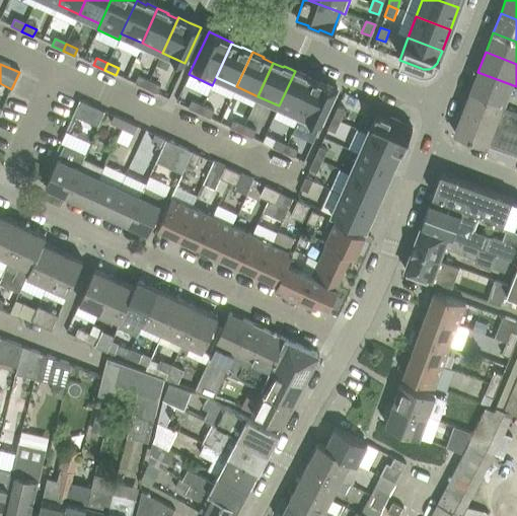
[(297,121),(315,82),(315,80),(314,80),(314,81),(305,77),(305,76),(295,71),(279,105),(299,115),(296,121),(297,121)]
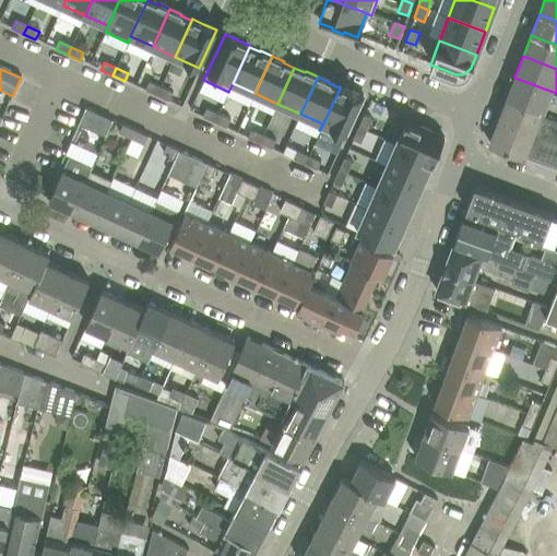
[(556,117),(556,93),(514,78),(507,98),(542,111),(556,117)]
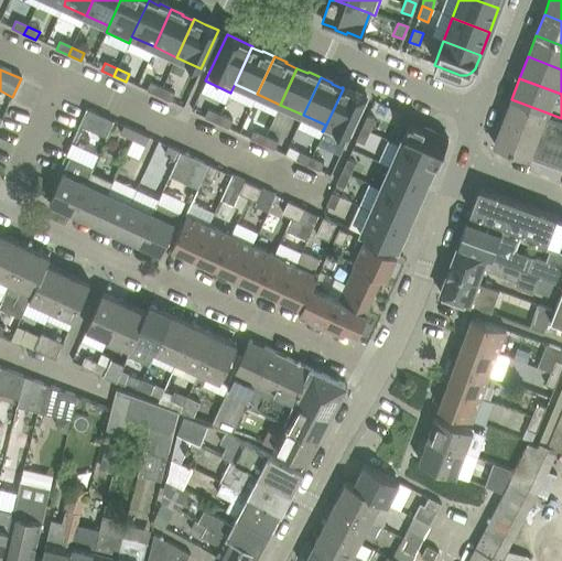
[(146,92),(158,97),(162,88),(150,83),(146,92)]
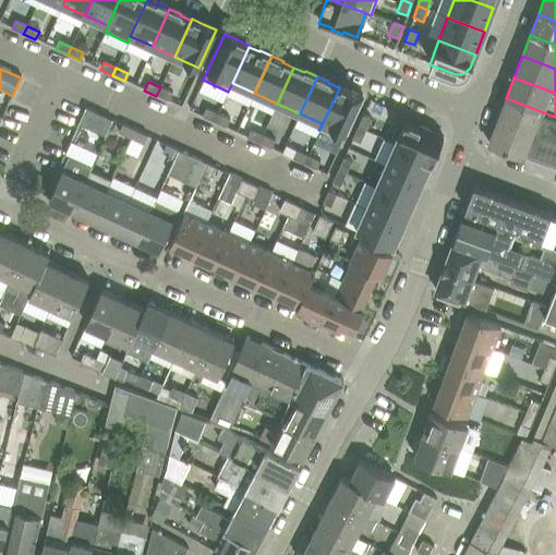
[(362,97),(350,92),(339,86),(339,88),(319,130),(341,141),(362,97)]
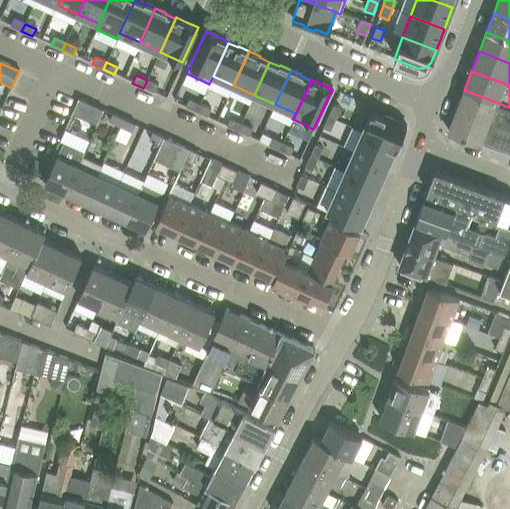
[(154,93),(158,86),(147,80),(143,88),(154,93)]
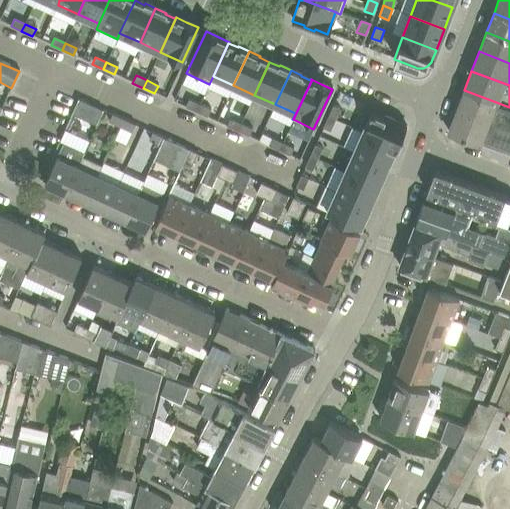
[(509,107),(496,102),(464,90),(448,133),(480,145),(509,155),(509,107)]
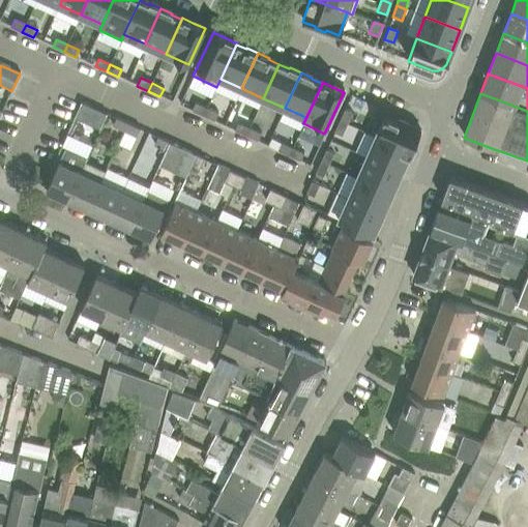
[(81,104),(74,119),(86,124),(93,109),(81,104)]
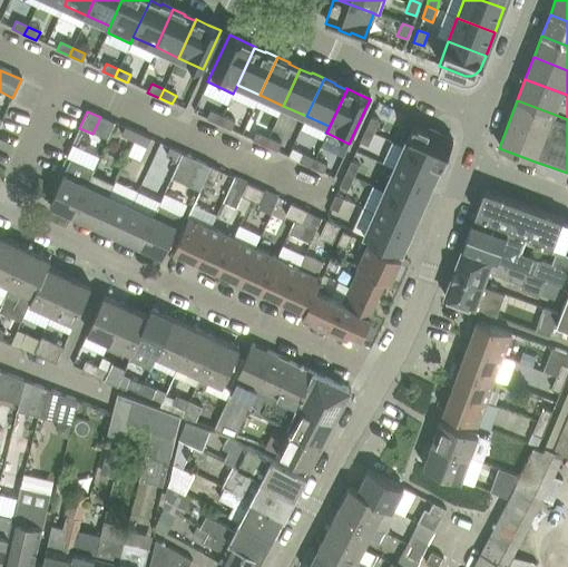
[(218,125),(222,117),(209,111),(206,119),(218,125)]
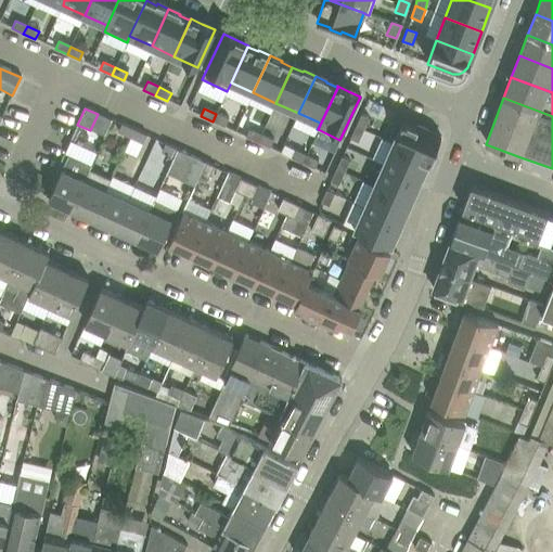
[(228,119),(216,114),(213,122),(224,127),(228,119)]
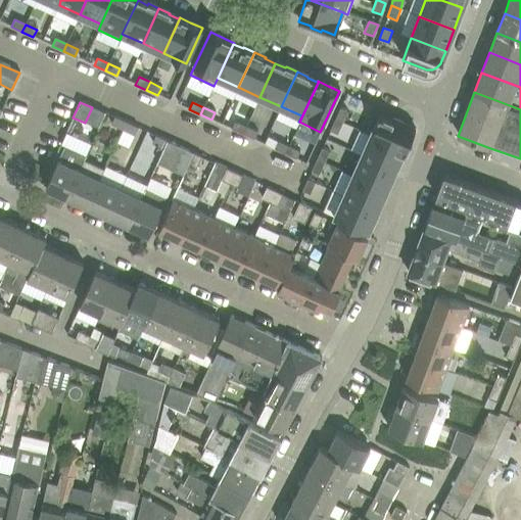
[(347,112),(340,108),(335,120),(342,124),(347,112)]
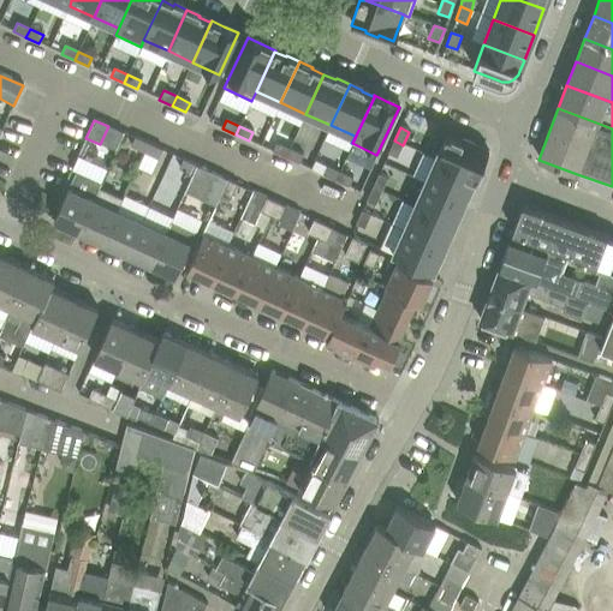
[(460,141),(446,135),(435,160),(477,178),(477,177),(482,167),(488,153),(474,147),(474,144),(462,139),(460,141)]
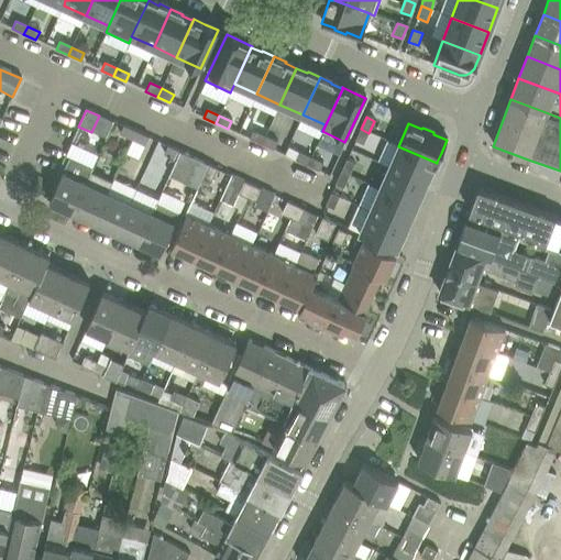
[(119,135),(131,141),(135,132),(122,127),(119,135)]
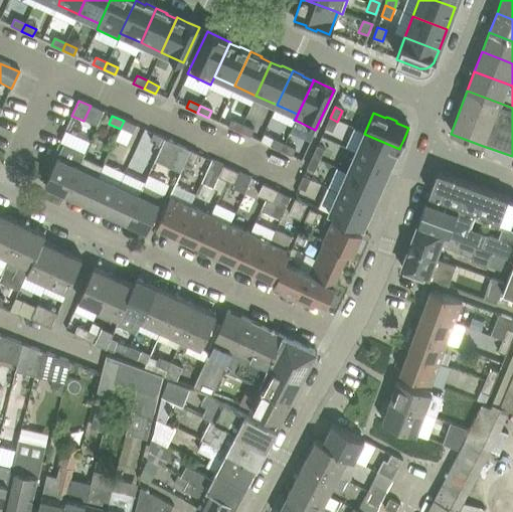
[(332,133),(337,122),(330,118),(325,129),(332,133)]
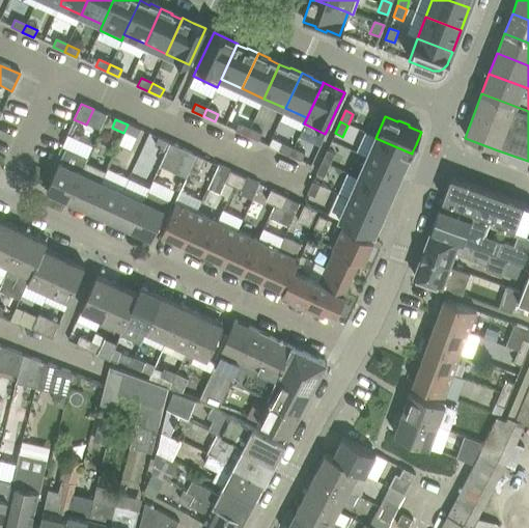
[(246,136),(250,129),(239,123),(234,131),(246,136)]
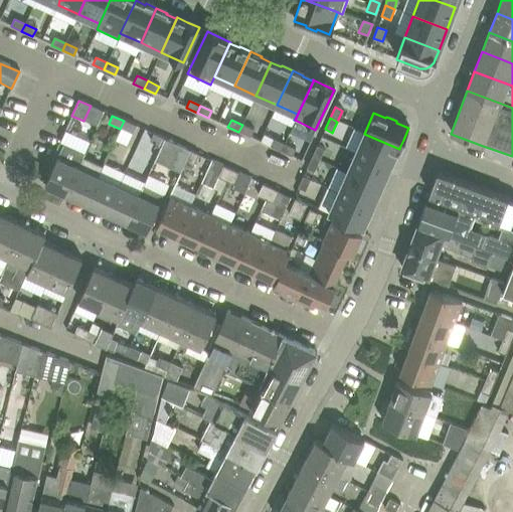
[(120,129),(132,134),(136,126),(124,121),(120,129)]
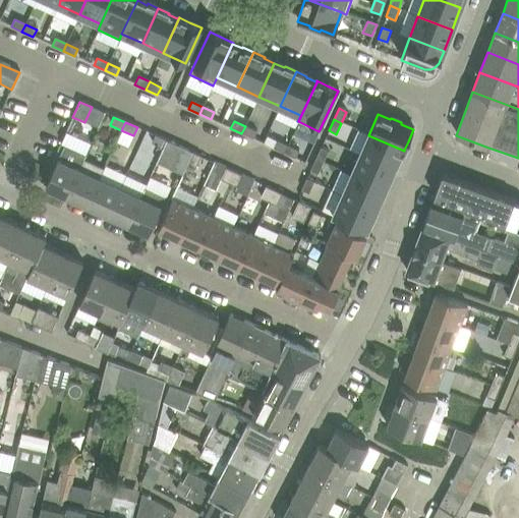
[(255,131),(245,126),(241,133),(252,138),(255,131)]
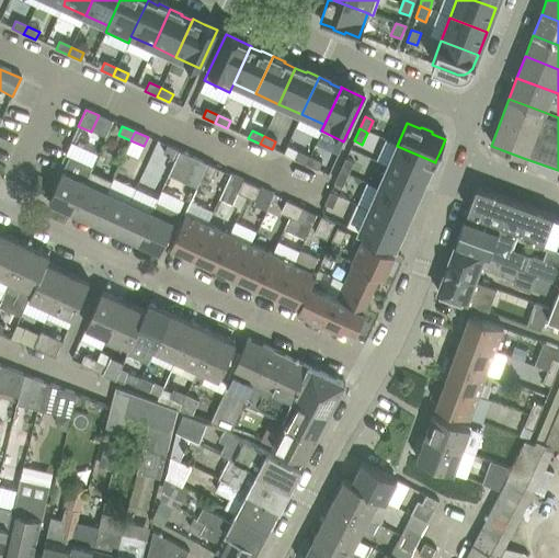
[(175,160),(179,151),(167,146),(162,155),(175,160)]
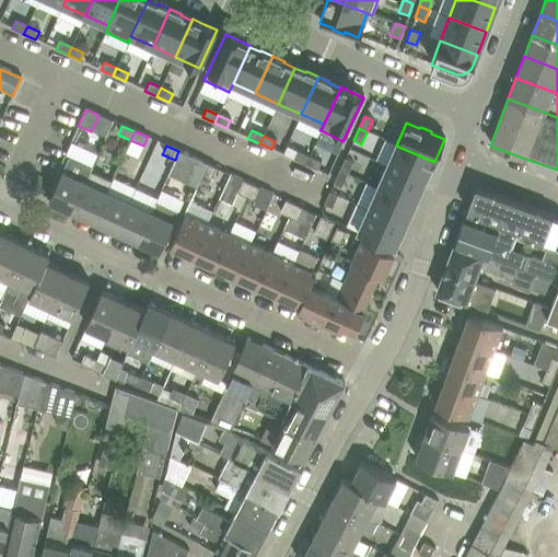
[(433,163),(434,162),(396,146),(386,166),(425,184),(430,173),(428,172),(432,162),(433,163)]
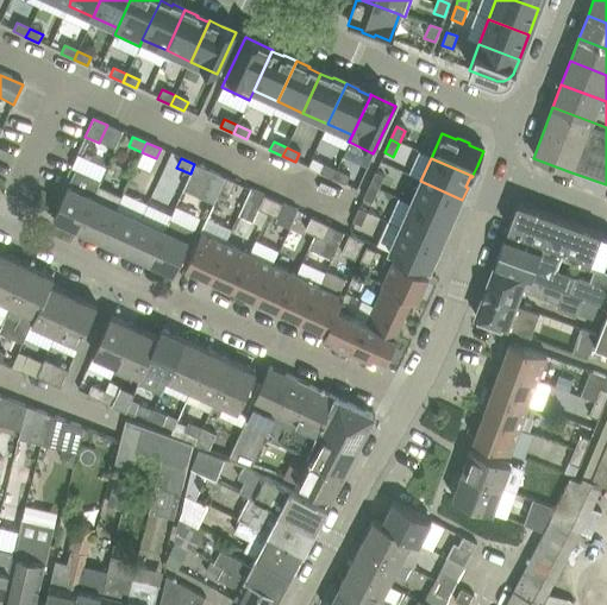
[(218,193),(225,178),(194,164),(191,174),(182,191),(212,205),(218,193)]
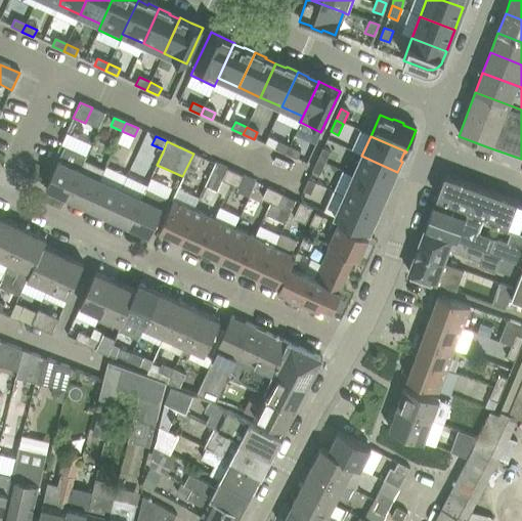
[(286,155),(289,146),(277,141),(274,148),(286,155)]
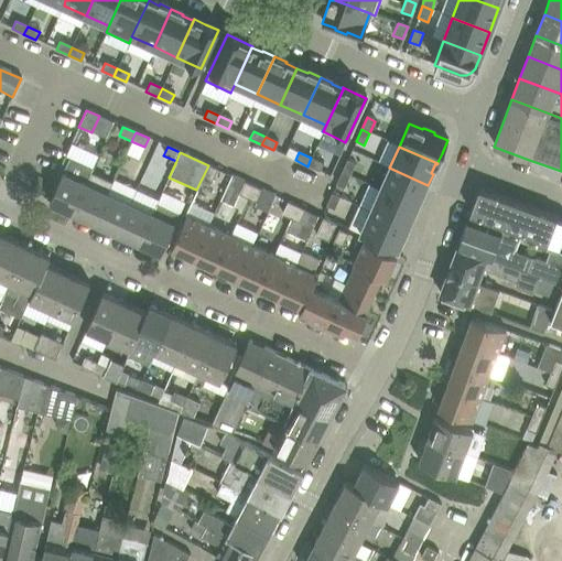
[(72,213),(90,173),(93,168),(69,158),(49,203),(72,213)]
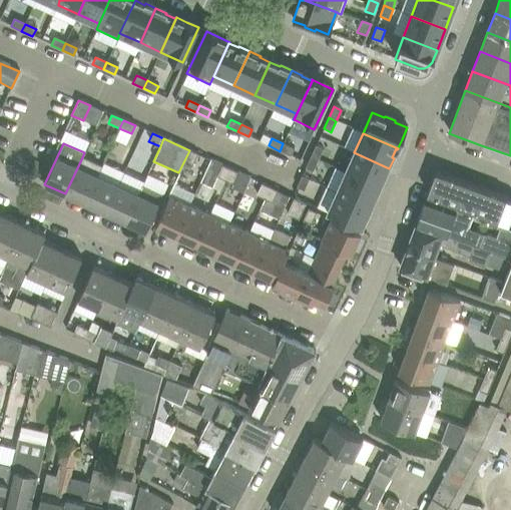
[(294,149),(283,143),(280,151),(290,156),(294,149)]
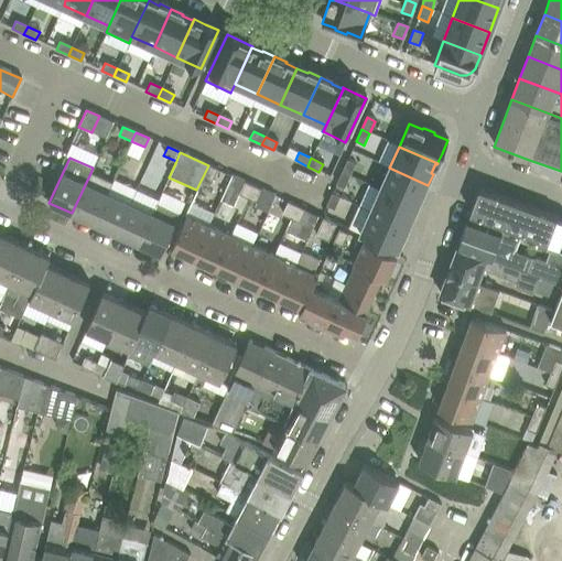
[(355,164),(347,161),(342,173),(349,176),(355,164)]
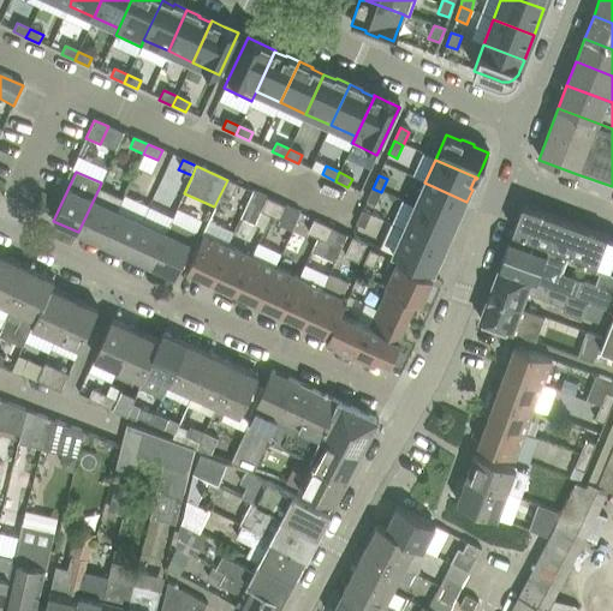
[(231,199),(237,185),(227,180),(220,195),(231,199)]
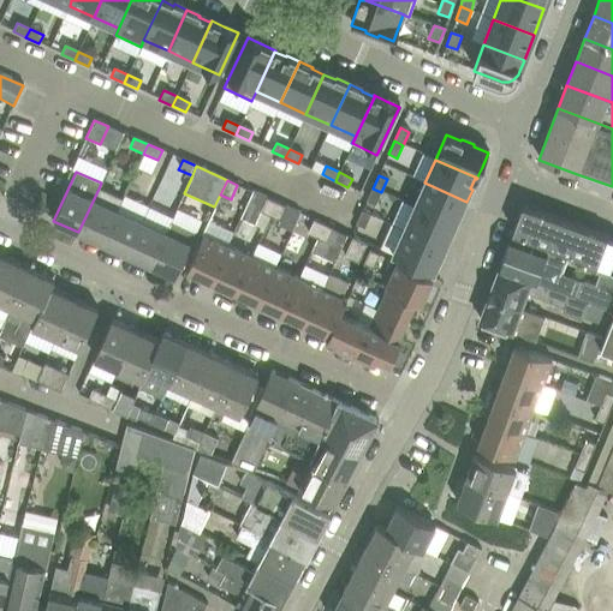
[(462,214),(466,202),(424,183),(415,207),(454,225),(459,213),(462,214)]
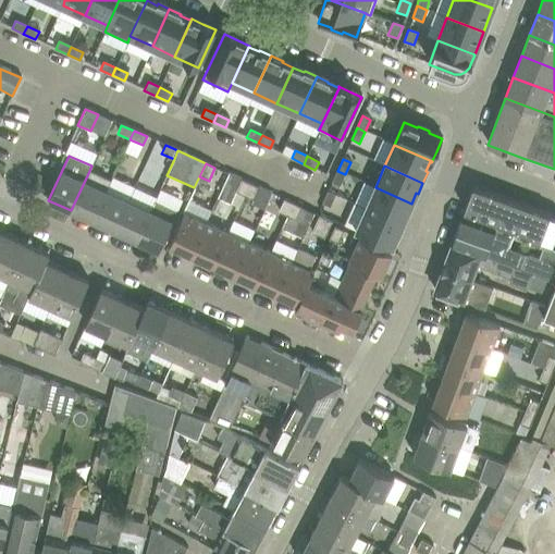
[(93,220),(106,192),(111,181),(89,171),(71,210),(93,220)]
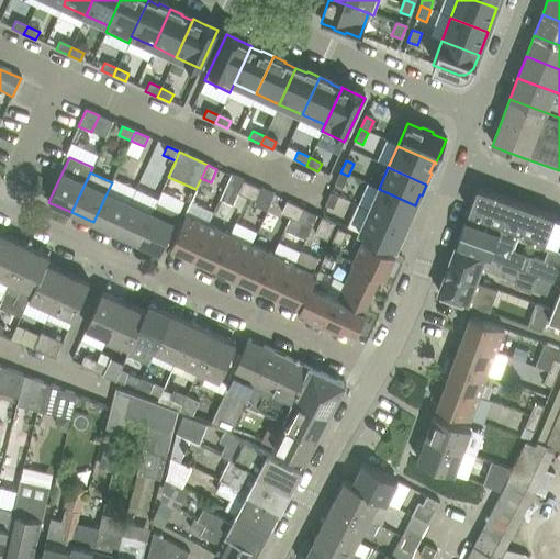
[(343,188),(348,176),(340,172),(335,183),(343,188)]
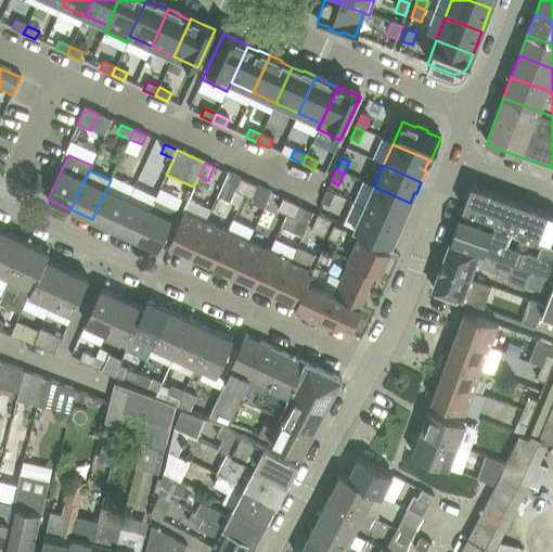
[(228,174),(217,197),(229,203),(238,207),(243,196),(249,183),(228,174)]
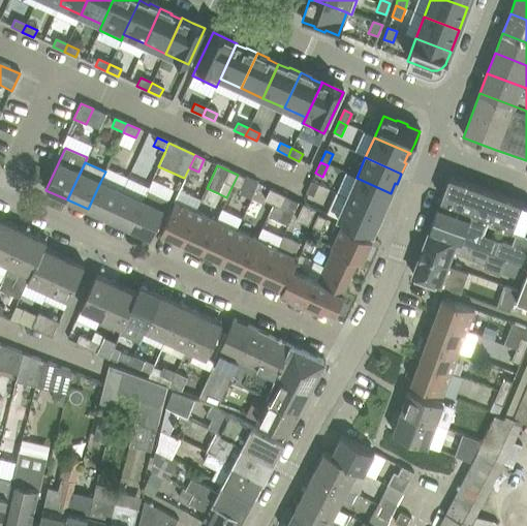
[(238,175),(231,187),(240,191),(246,179),(238,175)]
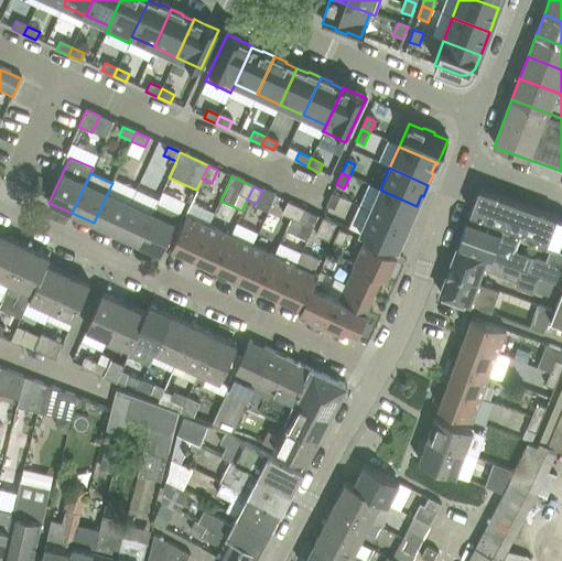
[(561,251),(561,219),(478,189),(469,214),(490,222),(506,227),(539,239),(538,243),(554,249),(561,251)]
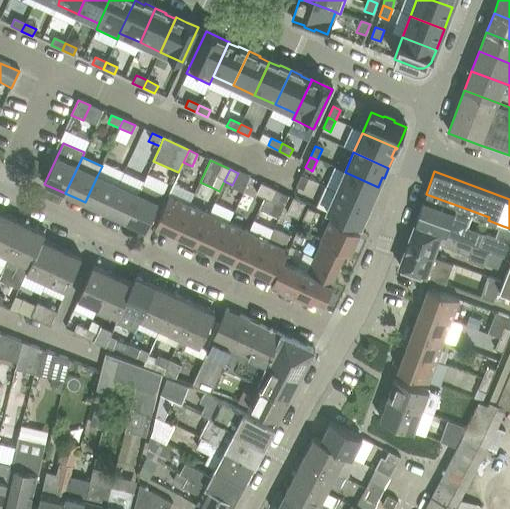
[(373,196),(378,187),(345,172),(336,192),(371,207),(375,197),(373,196)]
